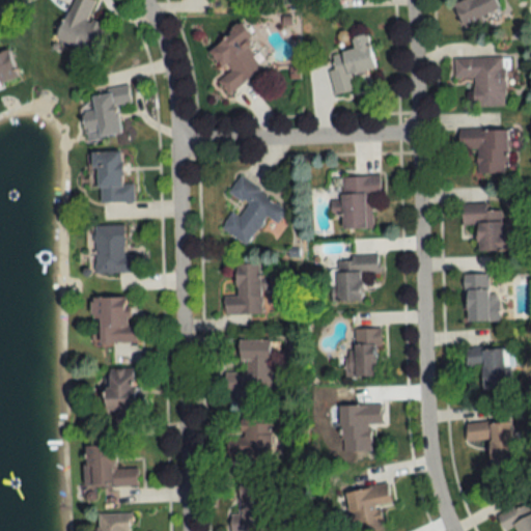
[(71,0),(55,39),(95,56),(107,27),(86,19),(94,0),(93,0),(71,0)]
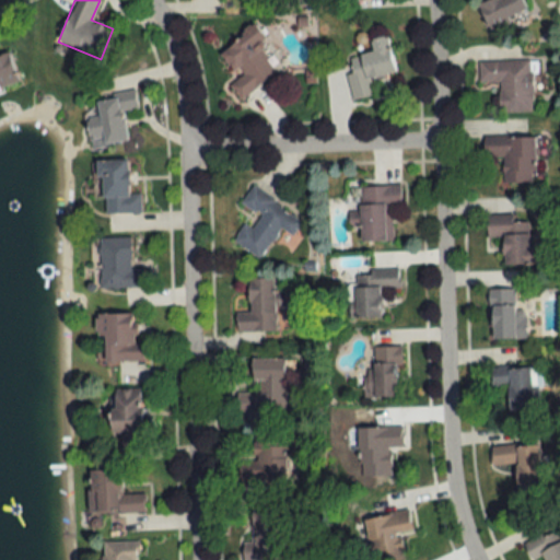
[(489,0),(478,4),(490,34),(512,26),(509,19),(528,11),(524,0),(489,0)]
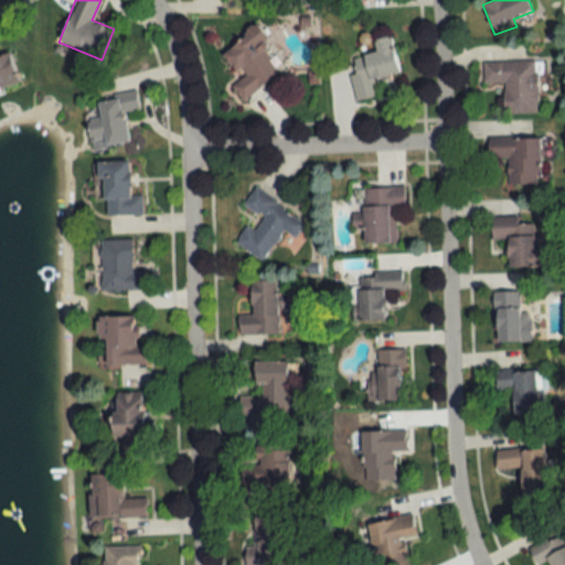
[(278,75),(260,49),(268,43),(257,27),(222,50),(241,78),(230,86),(240,102),(278,75)]
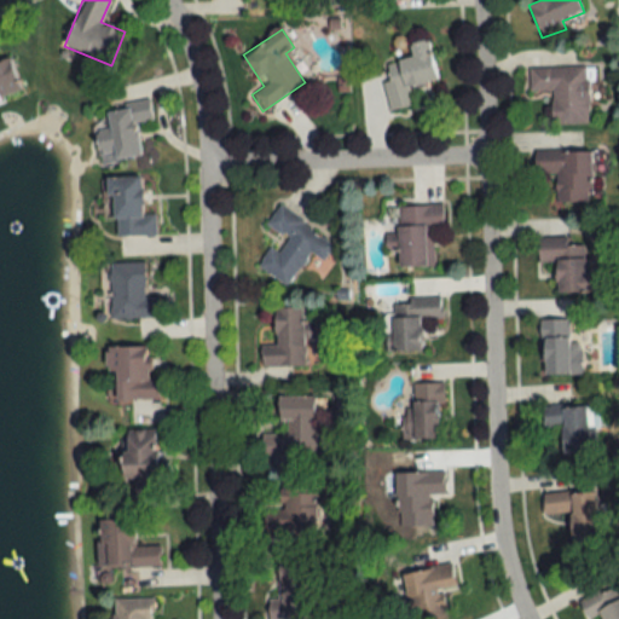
[(438,81),(428,40),(409,45),(412,58),(387,64),(391,80),(382,81),(389,111),(412,106),(409,87),(438,81)]
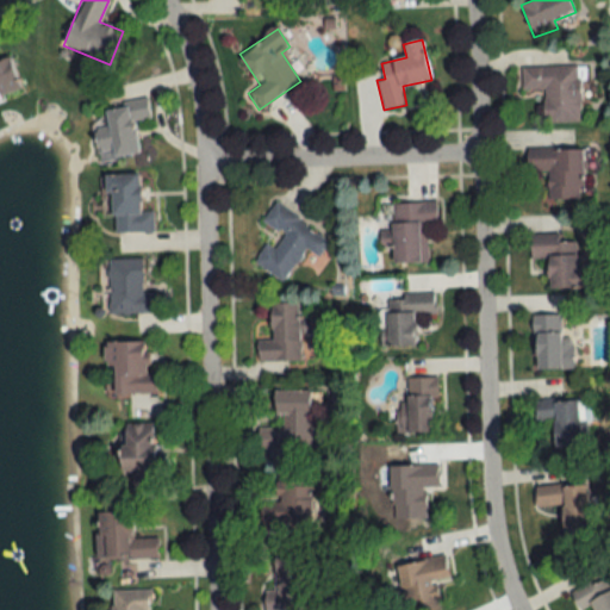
[(0,95),(18,91),(8,58),(0,60),(0,95)]
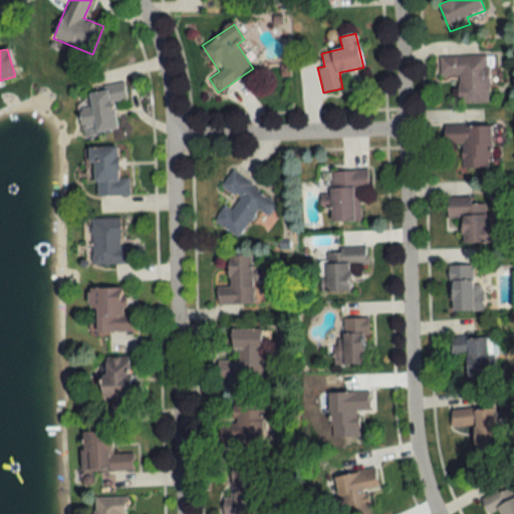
[(439,57),(440,76),(458,76),(459,103),(489,102),(488,55),(439,57)]
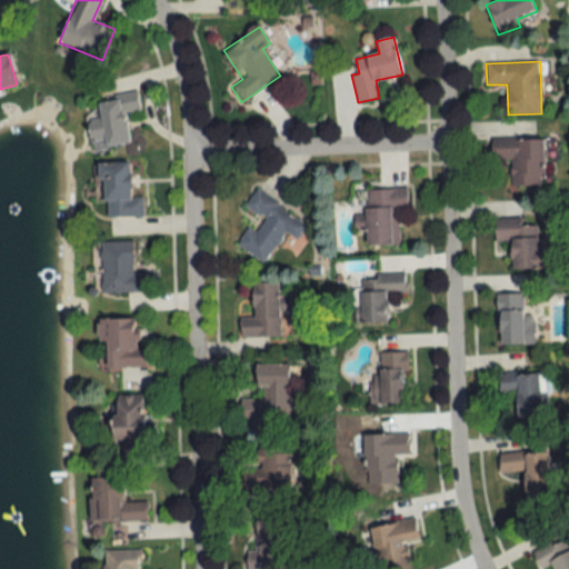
[(105,147),(129,143),(126,113),(139,111),(137,93),(97,99),(100,129),(89,131),(90,142),(103,140),(105,147)]
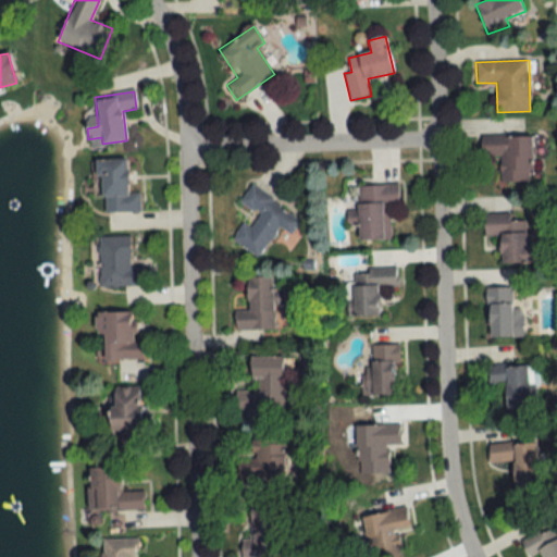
[(481,137),(481,158),(499,158),(499,182),(532,182),(532,137),(481,137)]
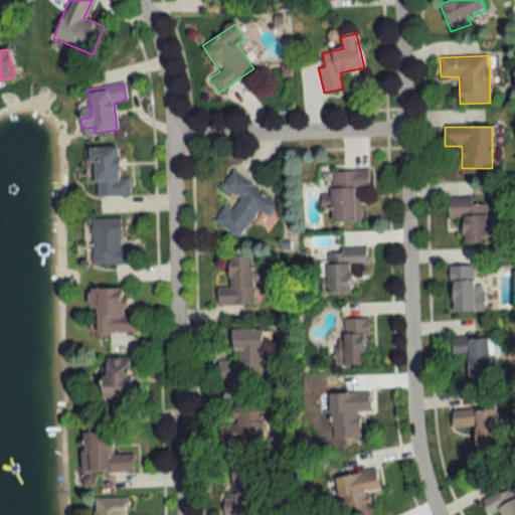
[(130,196),(130,178),(119,178),(118,147),(91,148),(92,196),(130,196)]
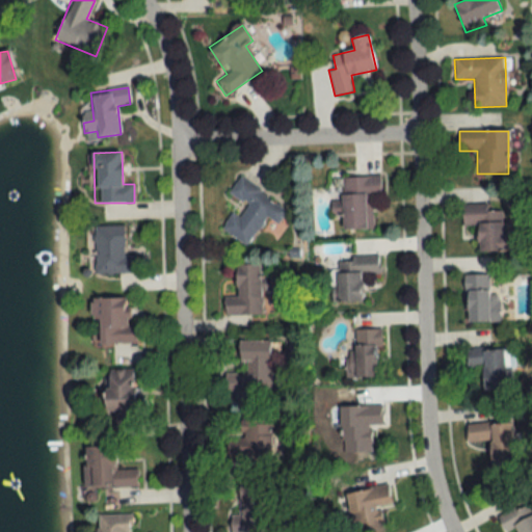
[(246,246),(266,217),(277,224),(288,209),(240,177),(229,193),(246,206),(238,217),(232,213),(220,229),(246,246)]
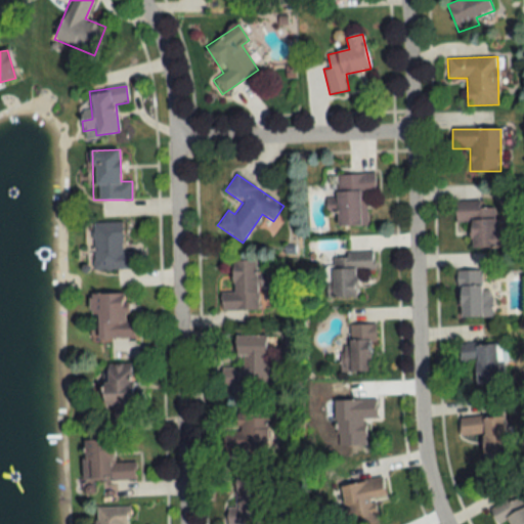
[(367,226),(367,202),(375,202),(375,174),(337,175),(338,226),(367,226)]
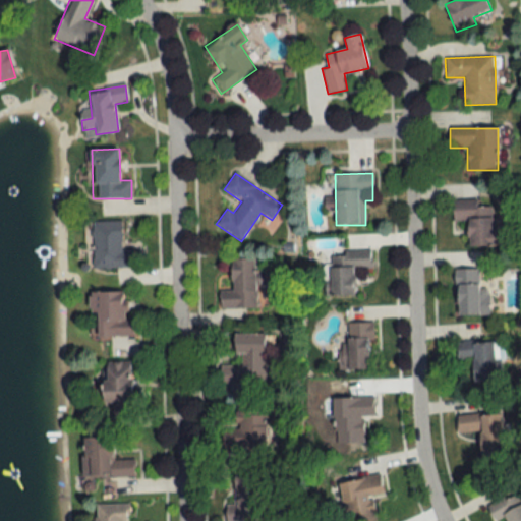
[(502,246),(501,229),(495,229),(494,199),(452,200),(453,222),(467,222),(468,247),(502,246)]
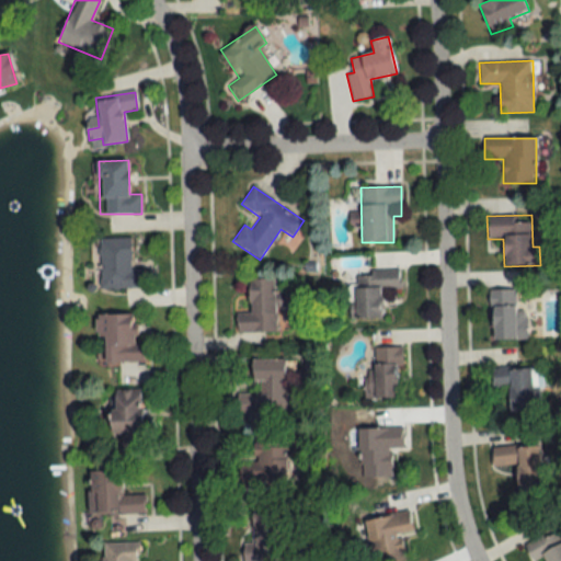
[(130,268),(130,238),(98,238),(99,289),(144,288),(144,268),(130,268)]
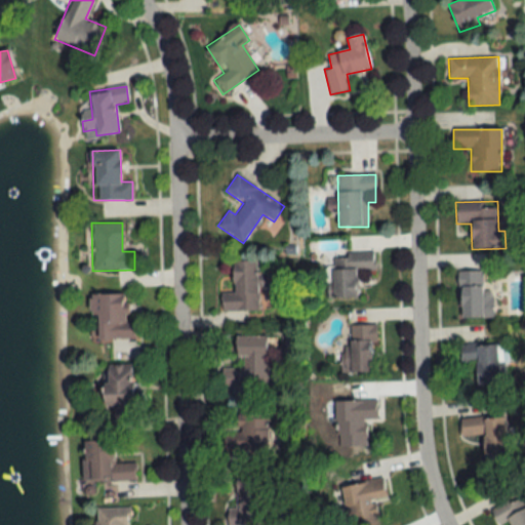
[(333,252),(332,298),(358,299),(359,272),(373,272),(374,253),(333,252)]
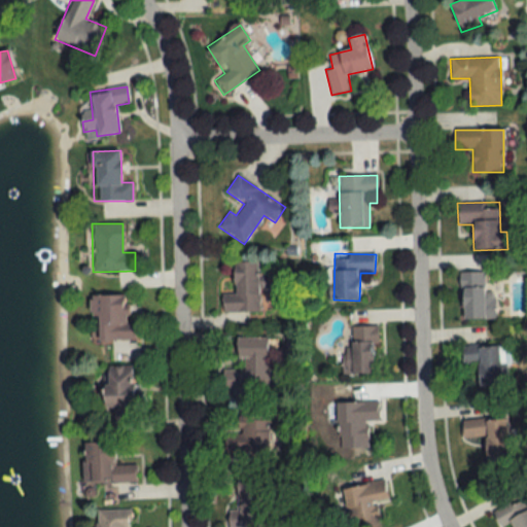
[(258,312),(258,261),(234,261),(234,293),(222,293),(221,312),(258,312)]
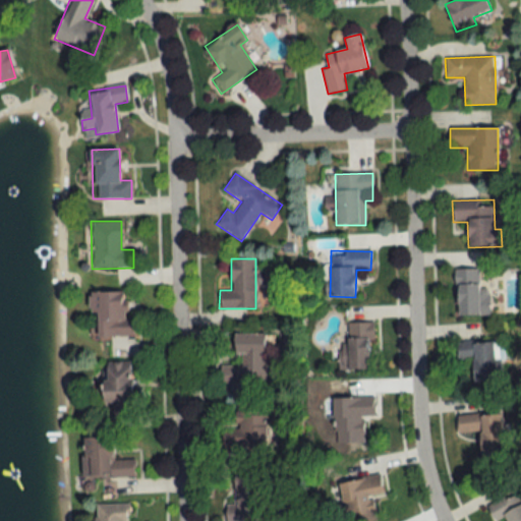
[(455,315),(489,315),(489,289),(479,289),(479,270),(455,270),(455,315)]
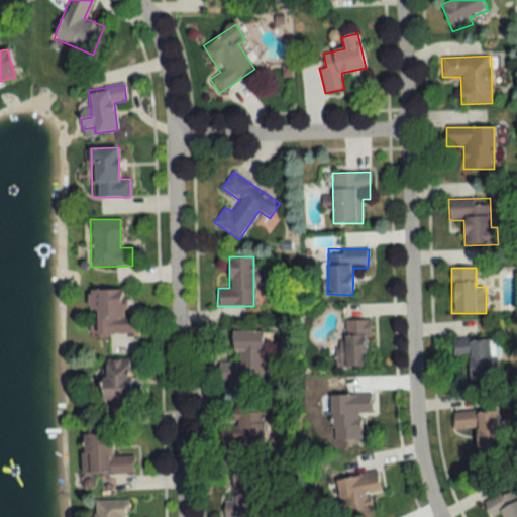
[(89,291),(90,318),(96,317),(96,335),(131,334),(130,290),(89,291)]
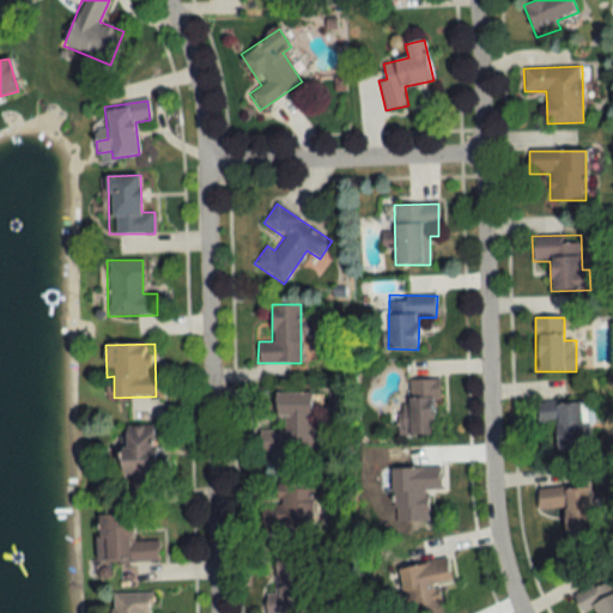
[(438,380),(408,380),(408,435),(438,435),(438,380)]
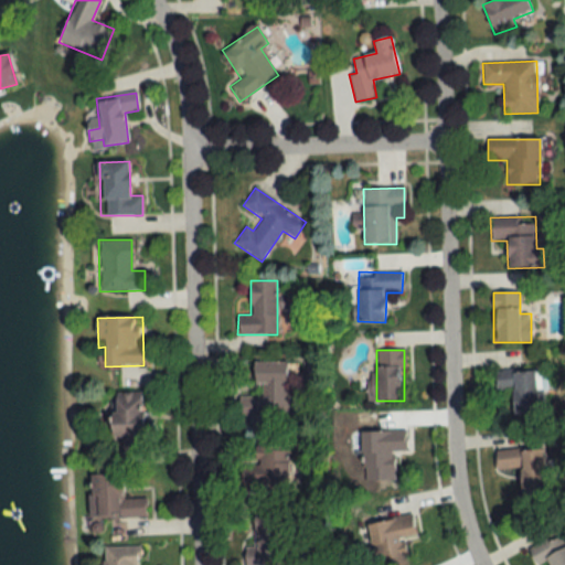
[(253,363),(253,395),(238,395),(238,416),(289,416),(289,363),(253,363)]
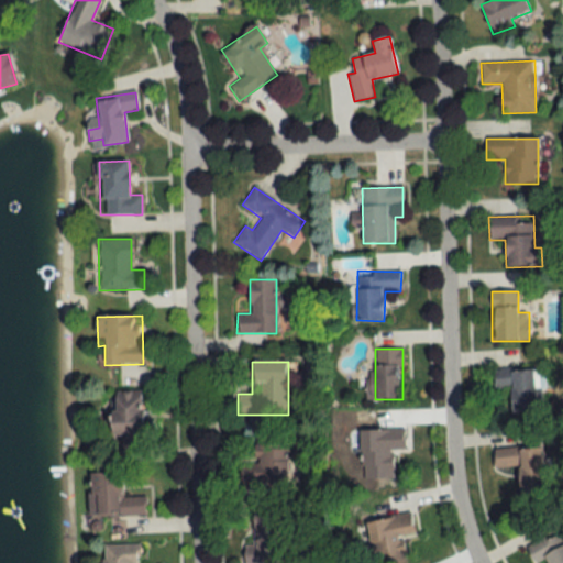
[(493,370),(494,390),(510,389),(511,412),(542,411),(540,368),(493,370)]
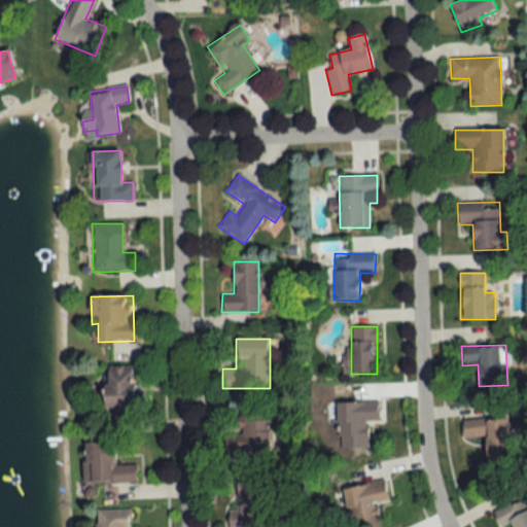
[(133,366),(105,366),(105,411),(133,411),(133,366)]
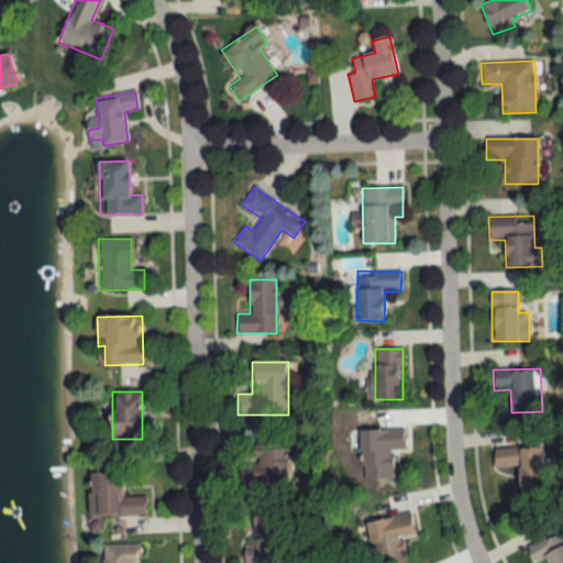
[(405,430),(365,430),(366,479),(394,478),(393,451),(405,451),(405,430)]
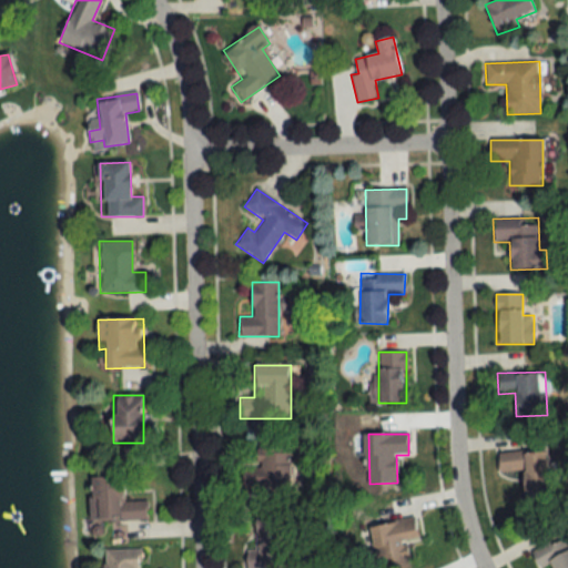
[(292,488),(291,439),(253,439),(254,476),(244,476),(244,488),(292,488)]
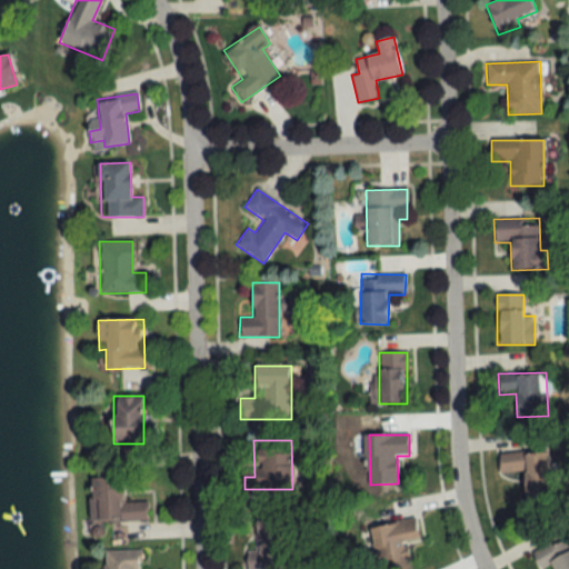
[(500,473),(523,473),(525,496),(550,495),(549,452),(499,453),(500,473)]
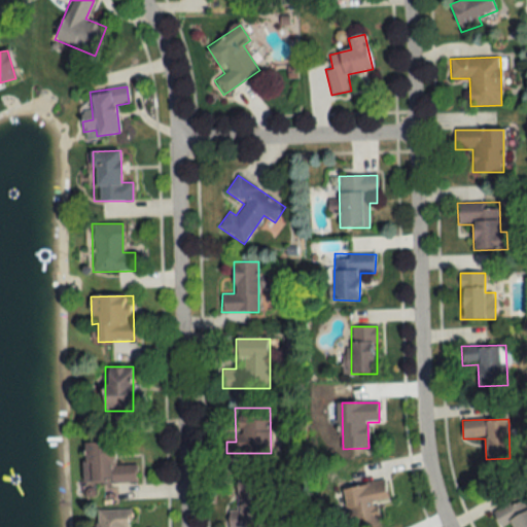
[(136,483),(136,465),(115,465),(114,443),(82,444),(83,484),(136,483)]
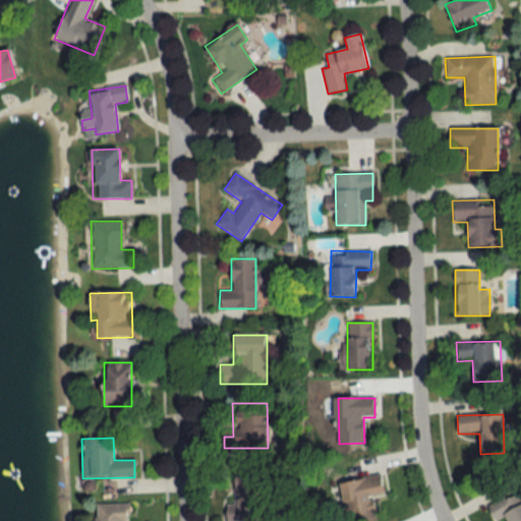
[(227,473),(227,520),(259,520),(261,473),(227,473)]
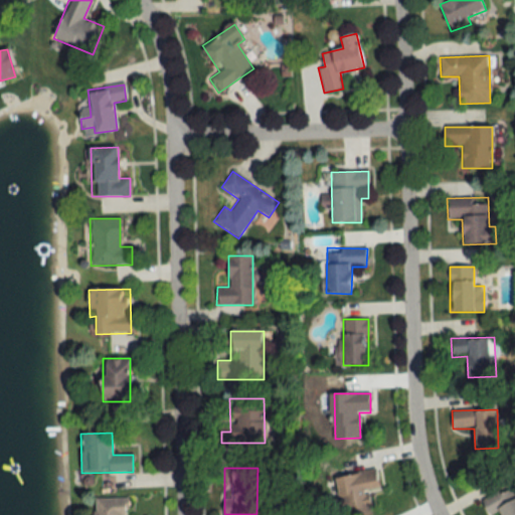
[(337,477),(342,514),(368,514),(365,492),(379,490),(375,471),(337,477)]
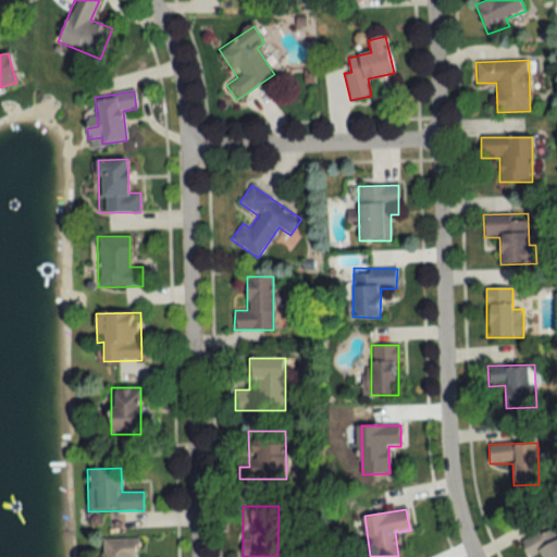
[(556,556),(556,533),(553,524),(520,542),(528,556),(532,556),(540,554),(541,556),(556,556)]
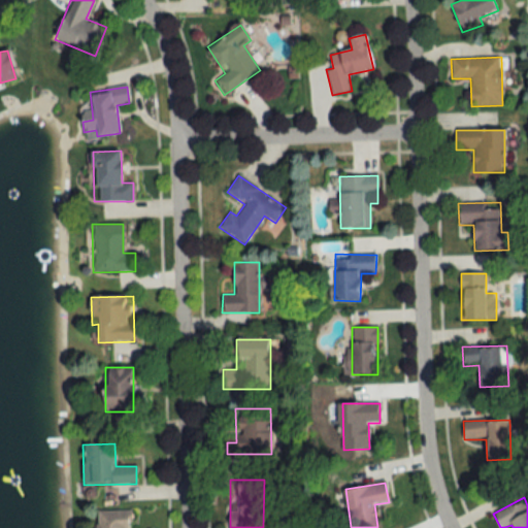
[(129,527),(129,512),(97,512),(96,527),(129,527)]
